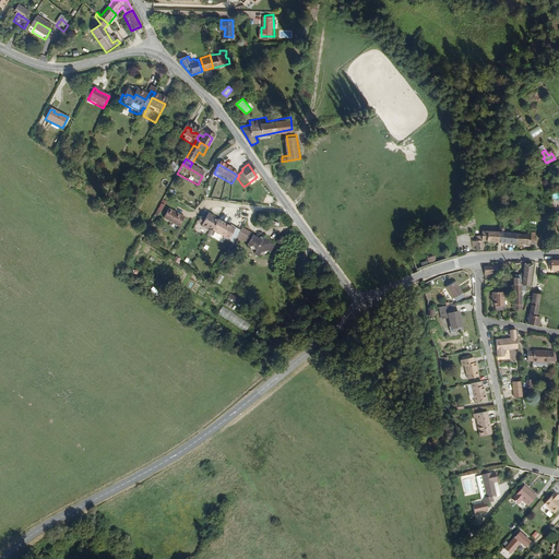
[(213,178),(210,186),(215,189),(219,182),(213,178)]
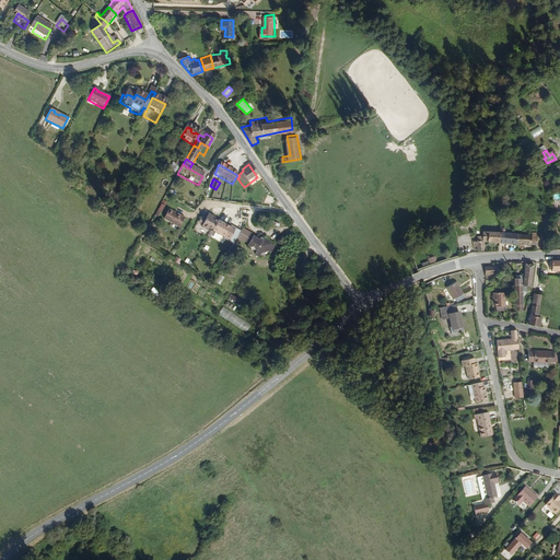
[(170,213),(164,223),(181,232),(186,223),(170,213)]
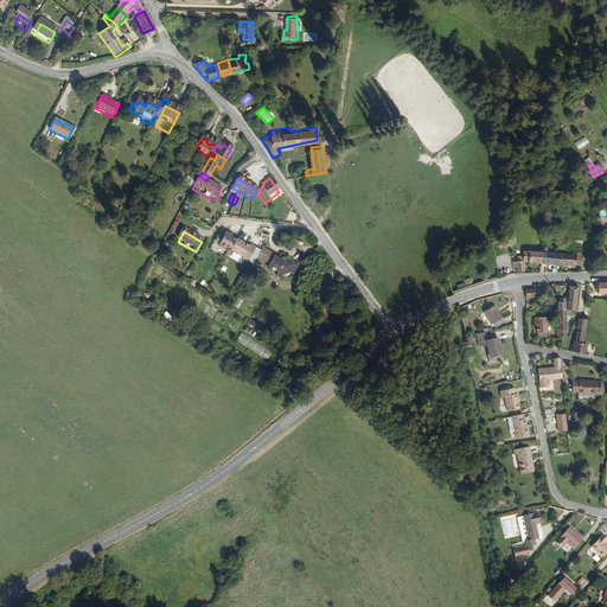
[(236,238),(229,236),(222,249),(229,253),(230,250),(235,253),(235,254),(247,260),(253,248),(241,242),(240,243),(235,241),(236,238)]
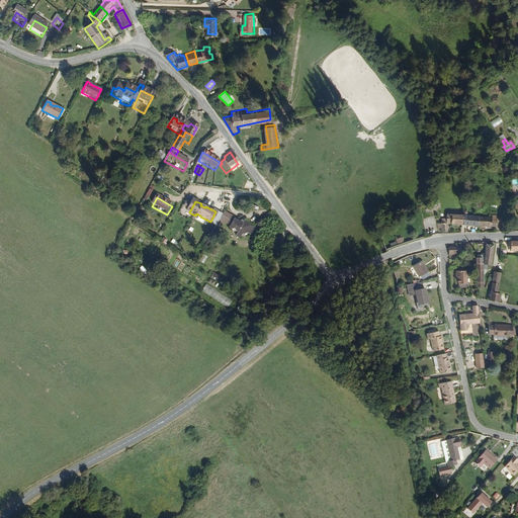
[(225,210),(216,227),(220,229),(224,222),(234,227),(234,228),(237,232),(240,231),(242,232),(240,236),(244,238),(246,234),(248,234),(251,232),(255,233),(258,227),(254,225),(254,224),(248,221),(247,223),(237,219),(238,218),(225,210)]
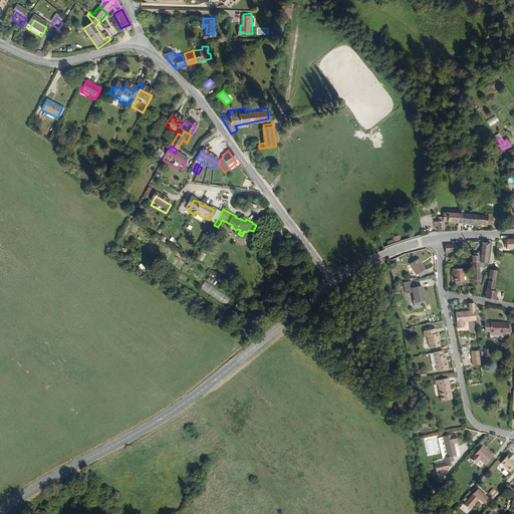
[(446,224),(457,225),(457,216),(443,215),(443,220),(446,220),(446,224)]
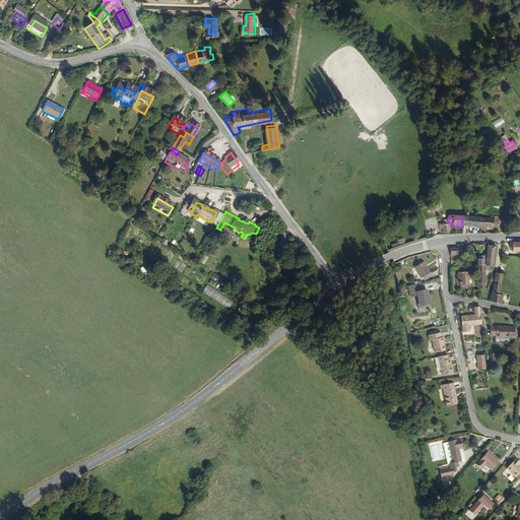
[(462,218),(462,228),(477,229),(478,218),(467,218),(462,218)]
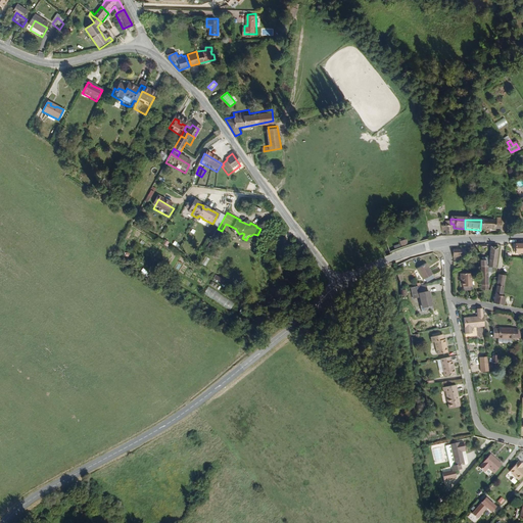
[(481,220),(480,230),(500,231),(500,224),(494,224),(494,221),(481,220)]
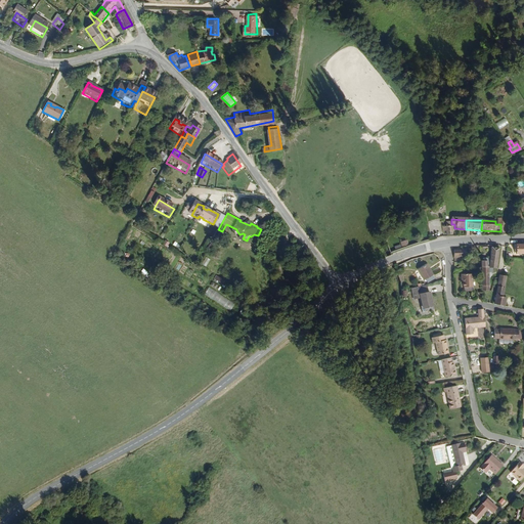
[(445,233),(445,237),(452,236),(451,229),(446,229),(445,228),(441,228),(441,233),(445,233)]
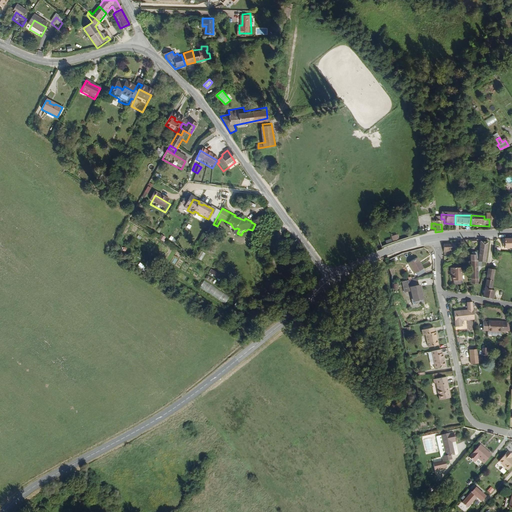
[(511,240),(504,240),(504,246),(502,247),(502,250),(511,249),(511,240)]
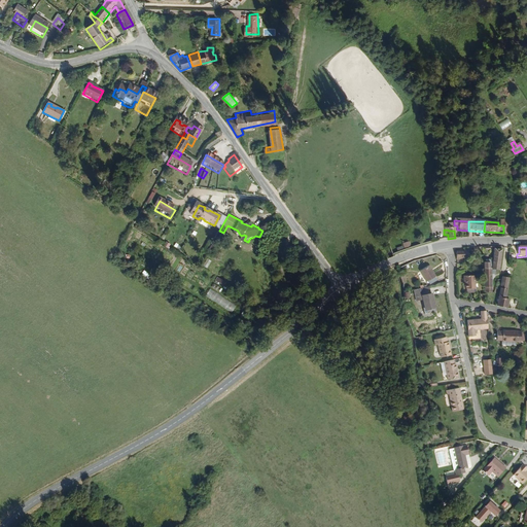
[(494,271),(498,271),(501,251),(495,250),(493,261),(488,261),(488,264),(484,264),(484,271),(491,271),(494,271)]
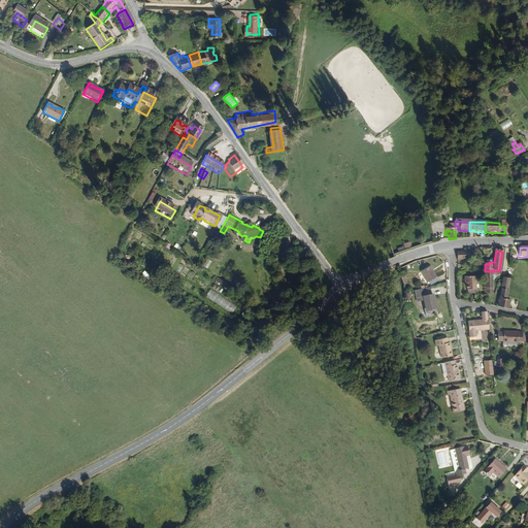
[(461,256),(457,255),(457,262),(461,262),(461,261),(469,261),(469,254),(465,254),(465,255),(461,255),(461,256)]
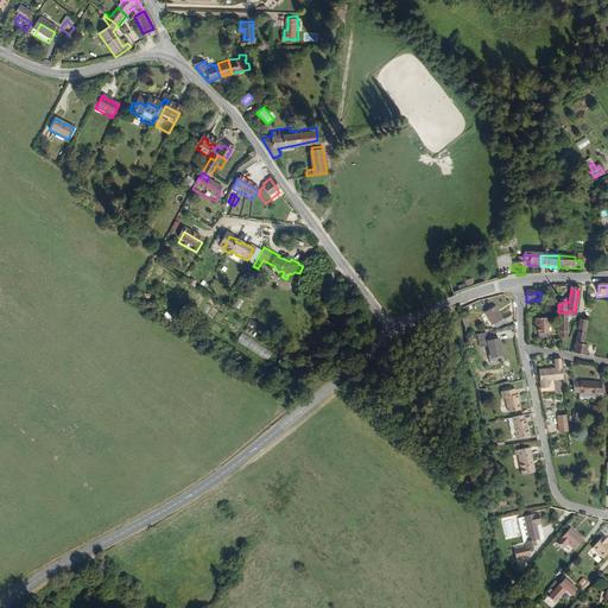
[(505,318),(499,309),(491,314),(495,323),(505,318)]
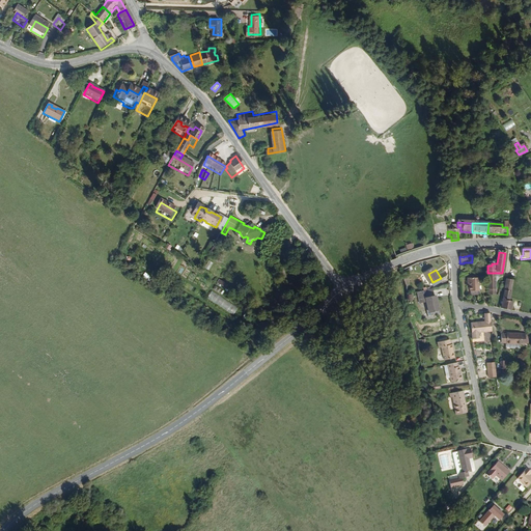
[(467,278),(467,282),(469,282),(469,285),(470,290),(478,291),(478,278),(467,278)]
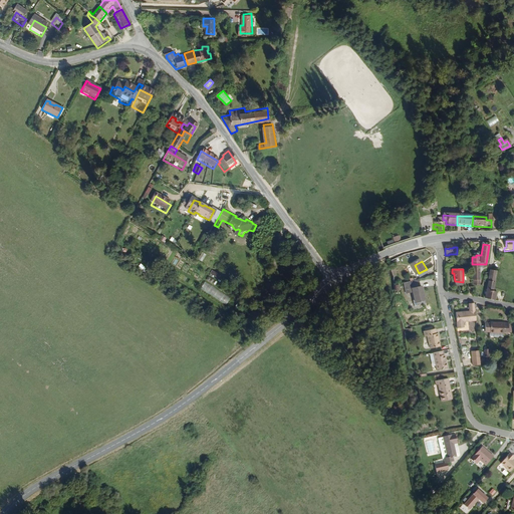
[(210,275),(218,279),(221,274),(212,270),(210,275)]
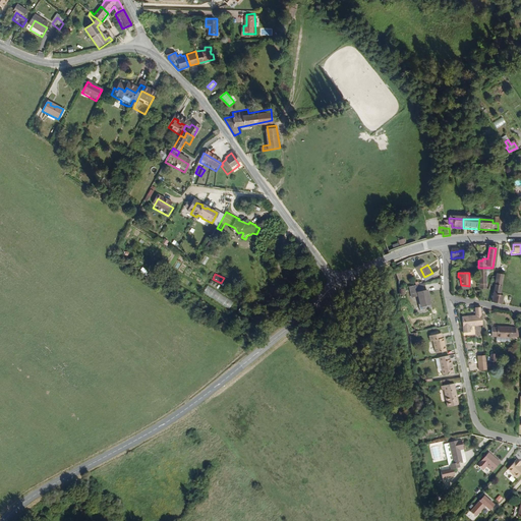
[(491,302),(502,304),(503,296),(500,295),(503,279),(506,279),(507,276),(497,274),(491,302)]
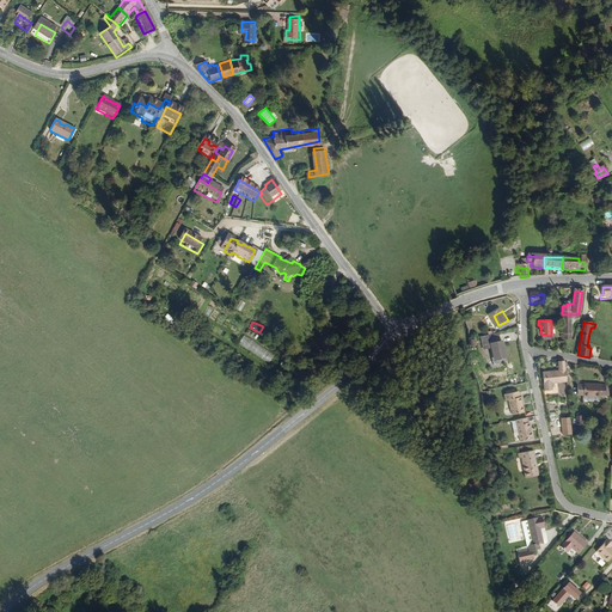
[(503,362),(497,342),(485,346),(491,366),(503,362)]
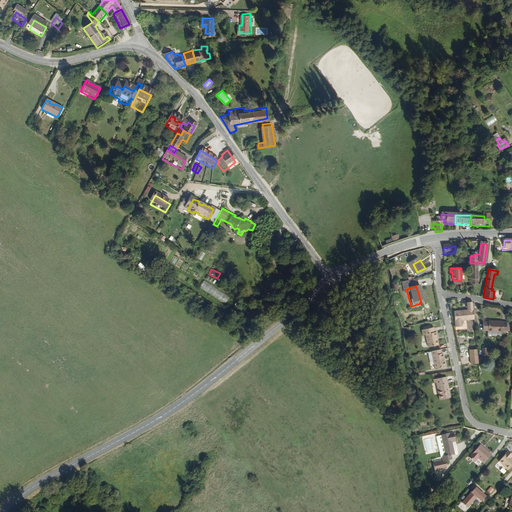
[(471,318),(470,302),(464,303),(465,310),(452,311),(453,326),(460,325),(459,319),(471,318)]
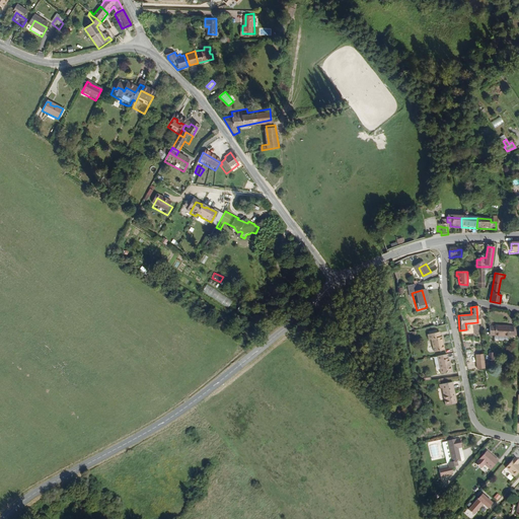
[(513,338),(513,326),(500,326),(495,326),(494,327),(489,327),(490,337),(494,336),(494,338),(513,338)]
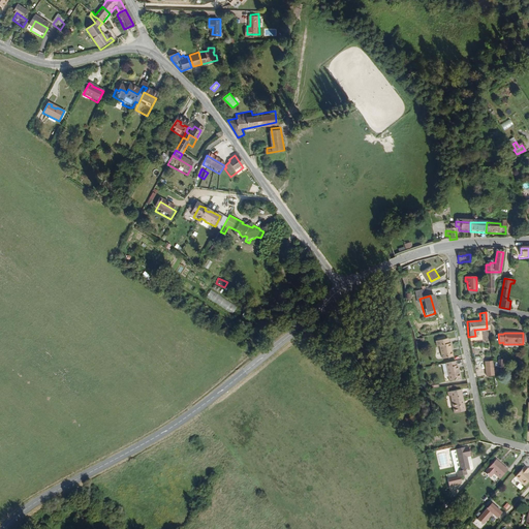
[(453,358),(449,344),(448,345),(447,339),(437,342),(438,346),(439,346),(442,360),(453,358)]
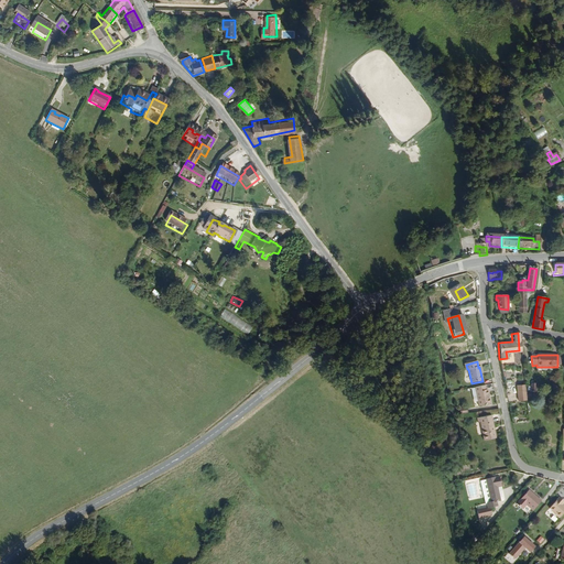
[(485,386),(475,388),(479,407),(490,404),(488,391),(486,391),(485,386)]
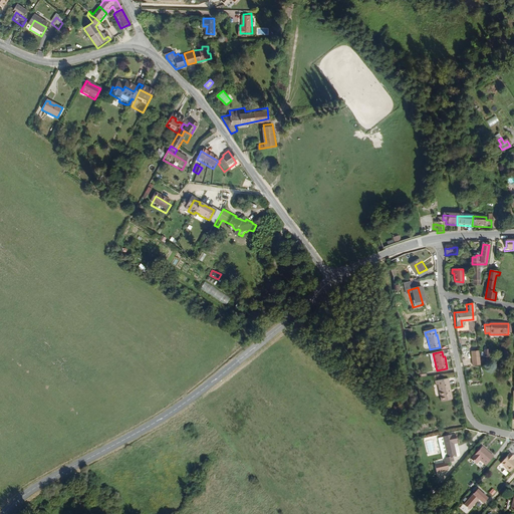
[(473,365),(480,364),(479,352),(472,352),(473,365)]
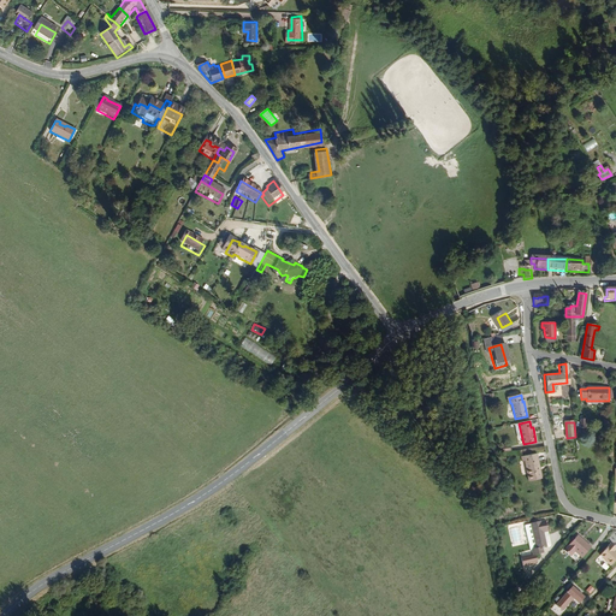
[(542,479),(537,455),(522,458),(522,462),(525,462),(529,483),(542,479)]
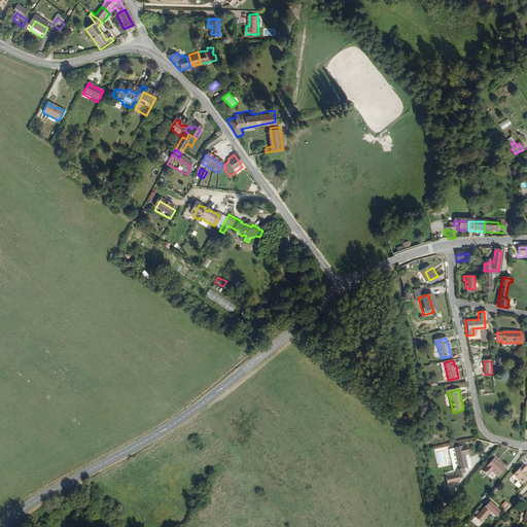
[(470,455),(468,446),(451,452),(457,472),(458,471),(459,476),(450,479),(451,486),(464,482),(462,476),(469,473),(468,469),(471,468),(467,456),(470,455)]
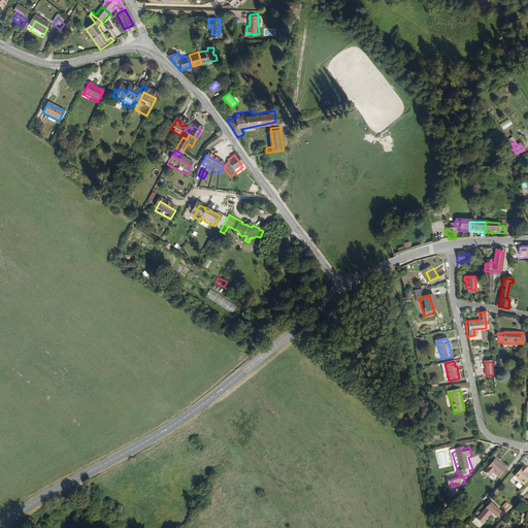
[(500,477),(507,469),(496,460),(485,472),(491,476),(494,473),(500,477)]
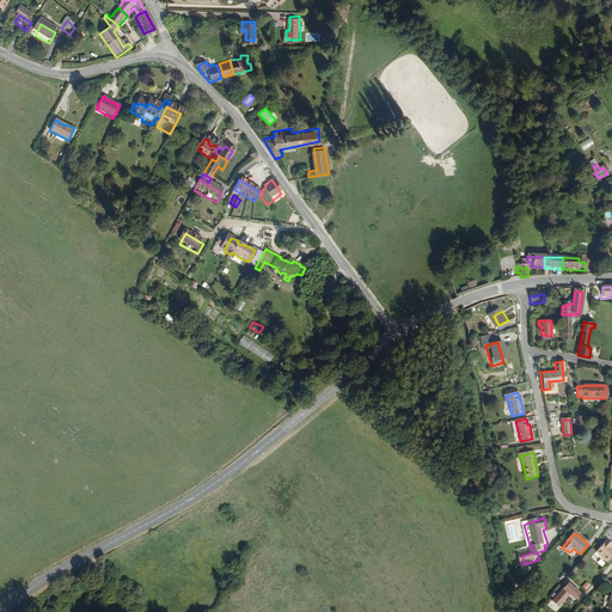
[(607,562),(611,556),(611,549),(610,548),(611,544),(607,539),(597,552),(607,562)]
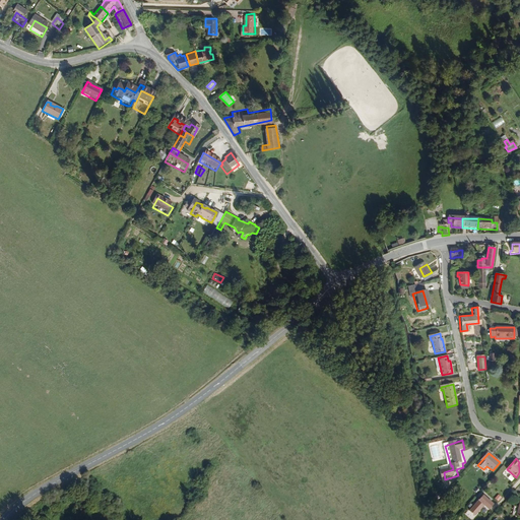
[(505,492),(498,496),(501,501),(507,497),(505,492)]
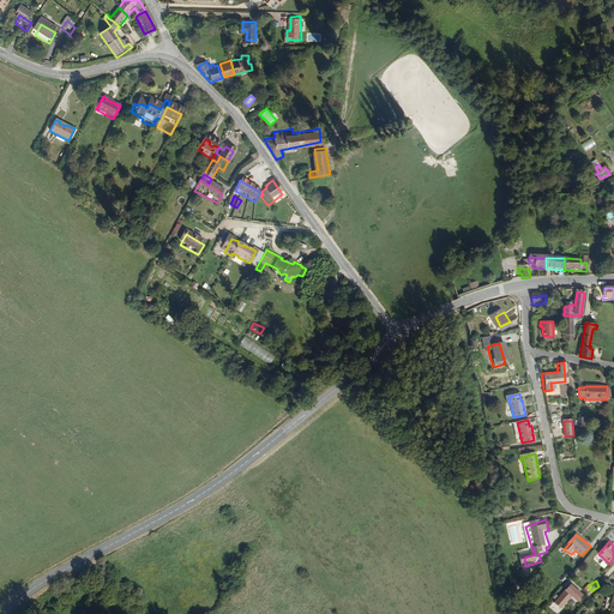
[(582,595),(569,583),(563,590),(563,591),(553,603),(560,609),(571,597),(576,602),(582,595)]
